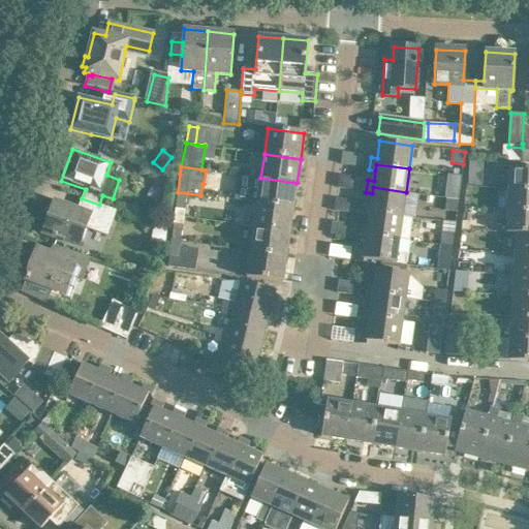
[(528,168),(510,167),(508,190),(528,191),(528,168)]
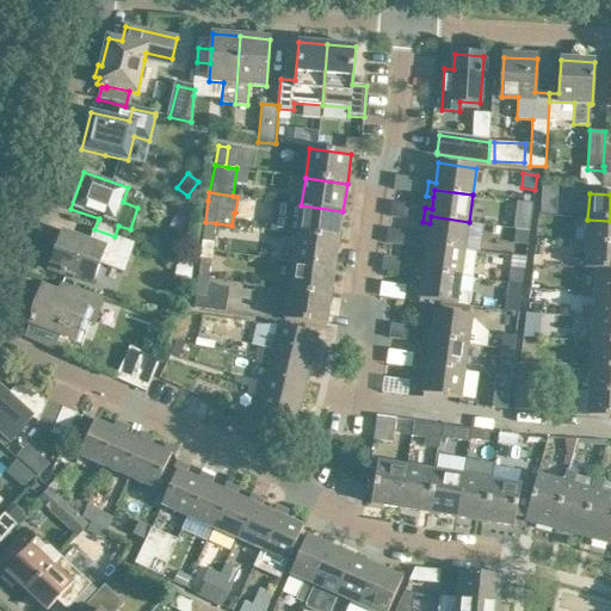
[(514,228),(516,228),(530,230),(534,203),(518,201),(514,228)]
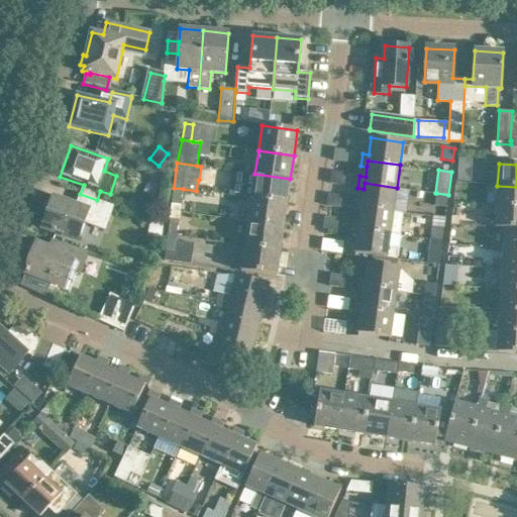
[(251,198),(251,199),(287,204),(290,179),(254,174),(245,173),(241,197),(251,198)]
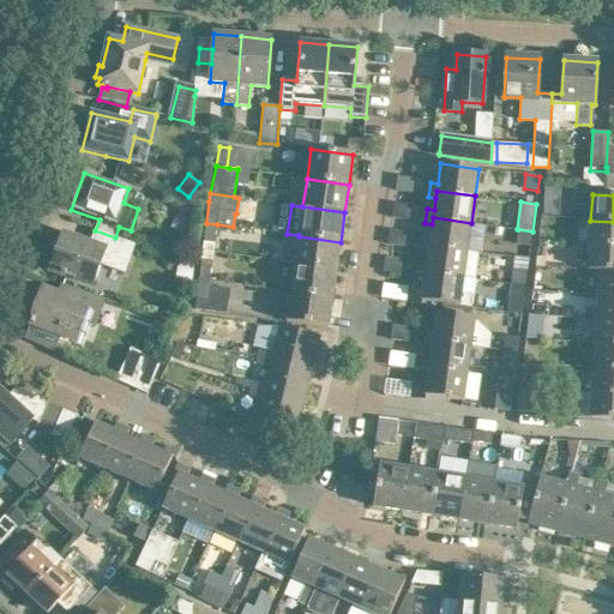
[(421,251),(428,252),(429,245),(468,250),(471,223),(433,217),(432,224),(429,238),(422,236),(421,251)]
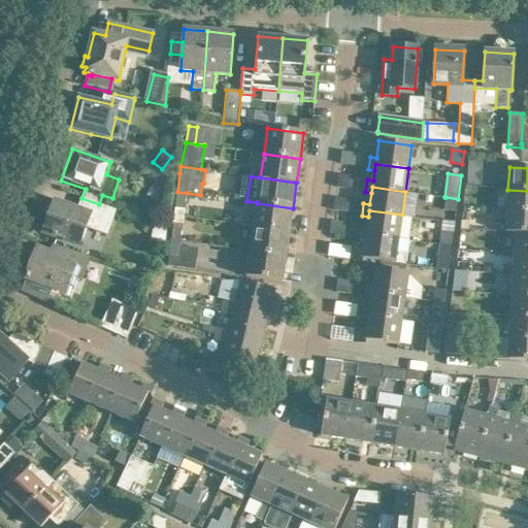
[(527,191),(507,190),(506,211),(527,212),(527,191)]
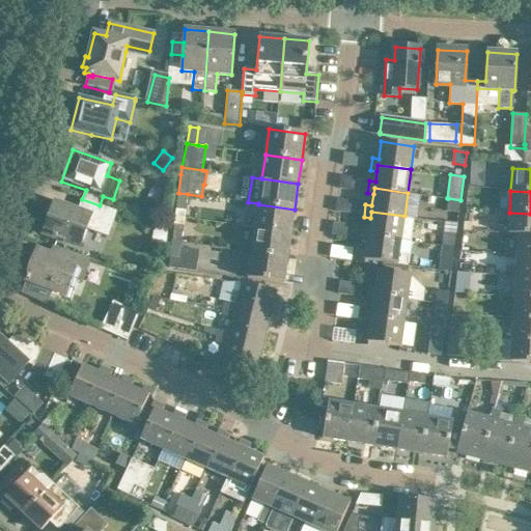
[(178,193),(176,210),(186,211),(188,194),(178,193)]
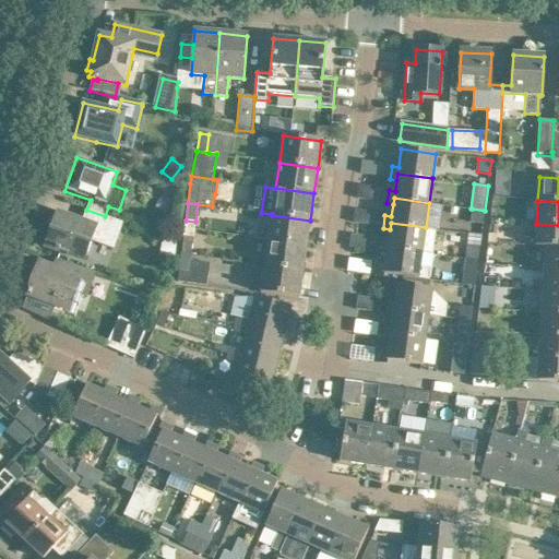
[(485,211),(472,209),(470,223),(483,224),(485,211)]
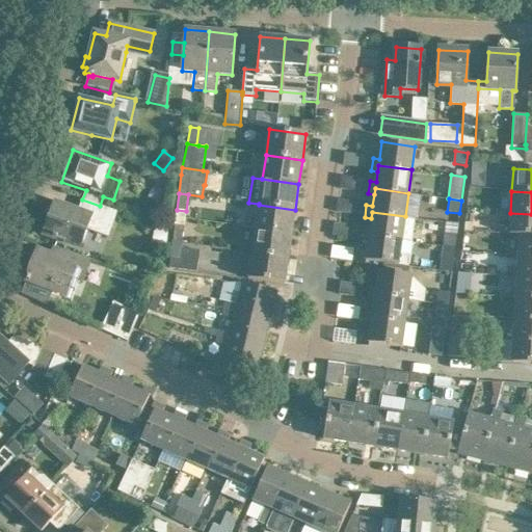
[(116,212),(102,207),(82,200),(78,212),(54,203),(43,235),(80,248),(87,230),(108,237),(116,212)]
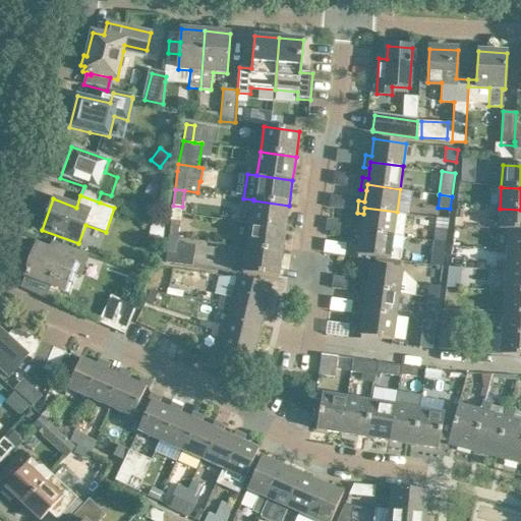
[(253,200),(250,224),(286,229),(289,206),(253,200)]
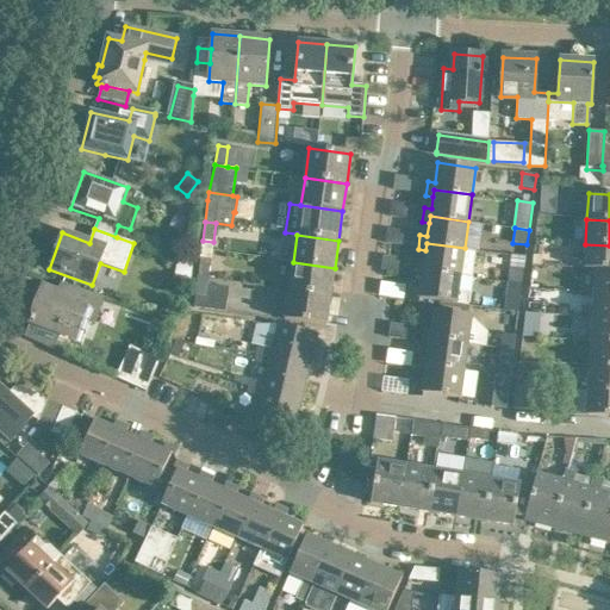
[(415,275),(422,277),(423,271),(473,278),(473,277),(472,277),(475,253),(464,251),(465,248),(427,243),(425,250),(424,262),(416,261),(415,275)]
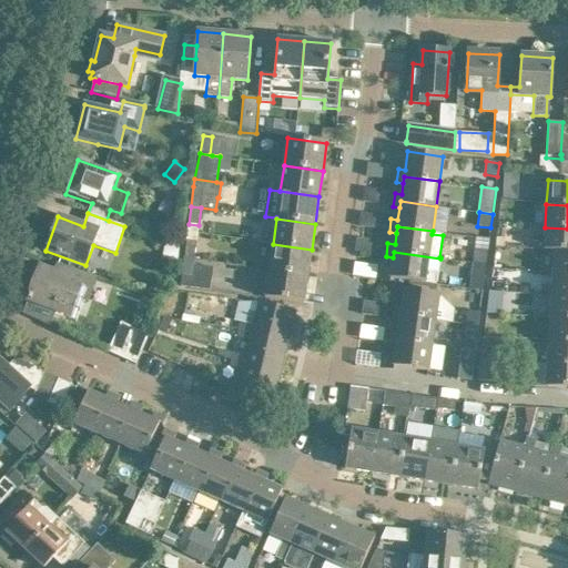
[(544,251),(555,251),(567,251),(567,229),(545,227),(544,251)]
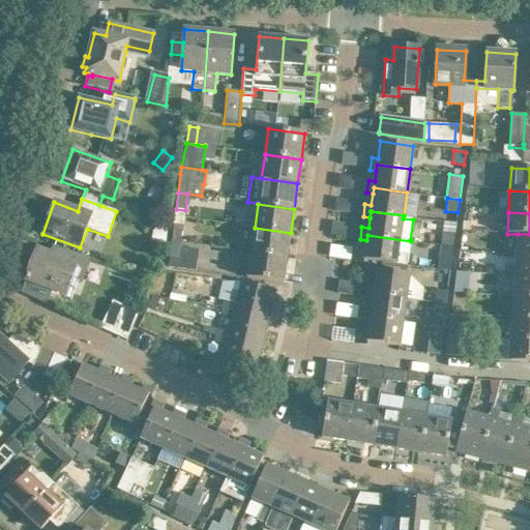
[(174,225),(172,241),(181,242),(183,226),(174,225)]
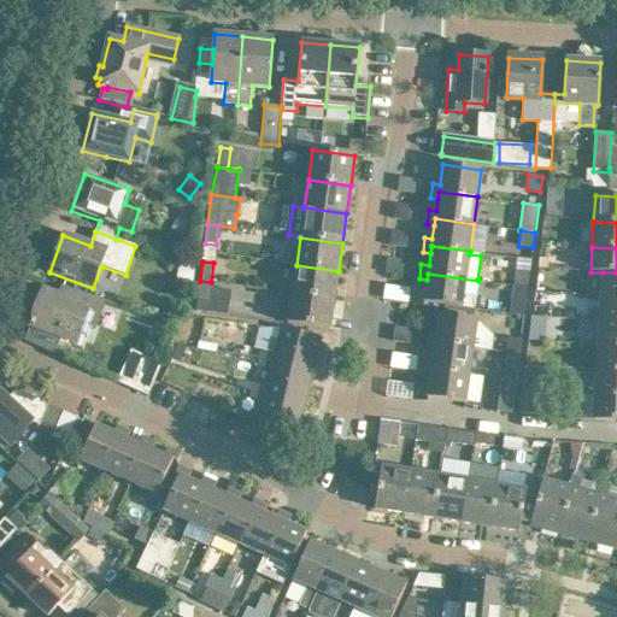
[(297,265),(292,294),(334,300),(339,271),(297,265)]
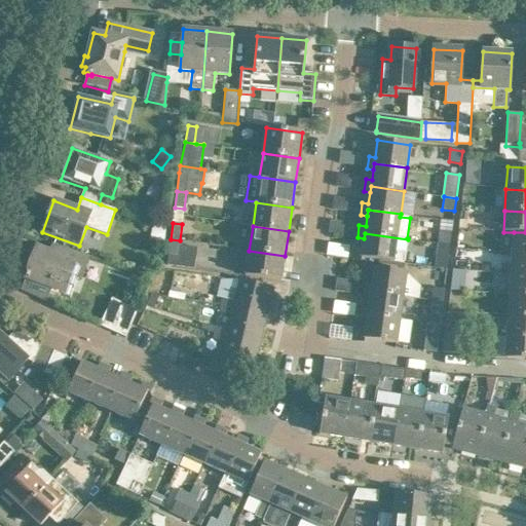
[(440,231),(439,243),(450,246),(452,233),(440,231)]
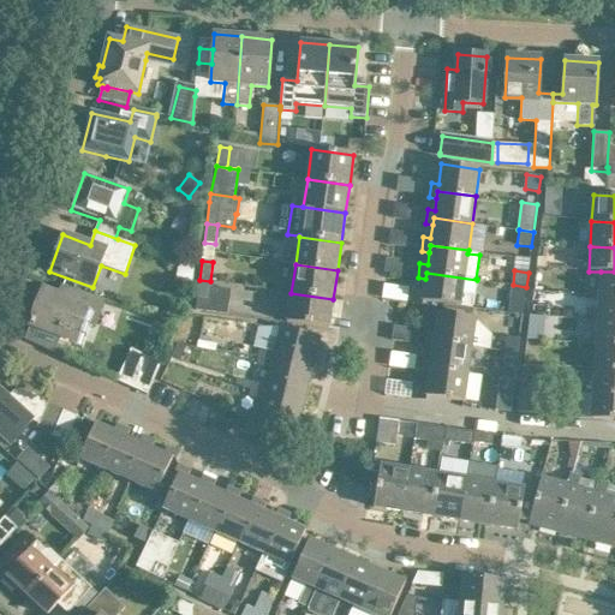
[(614,272),(601,272),(598,297),(614,297),(614,272)]
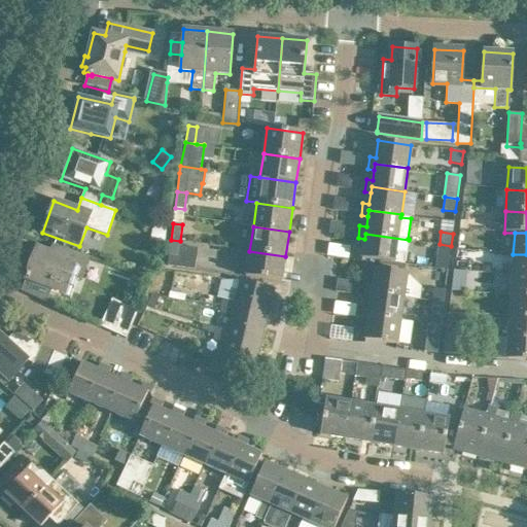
[(365,234),(364,239),(362,250),(356,249),(354,261),(362,262),(362,258),(394,264),(394,262),(405,264),(409,240),(365,234)]
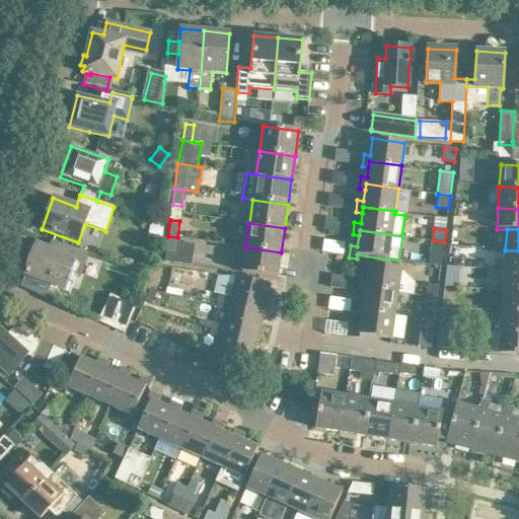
[(177,237),(168,236),(165,262),(192,265),(195,245),(176,242),(177,237)]
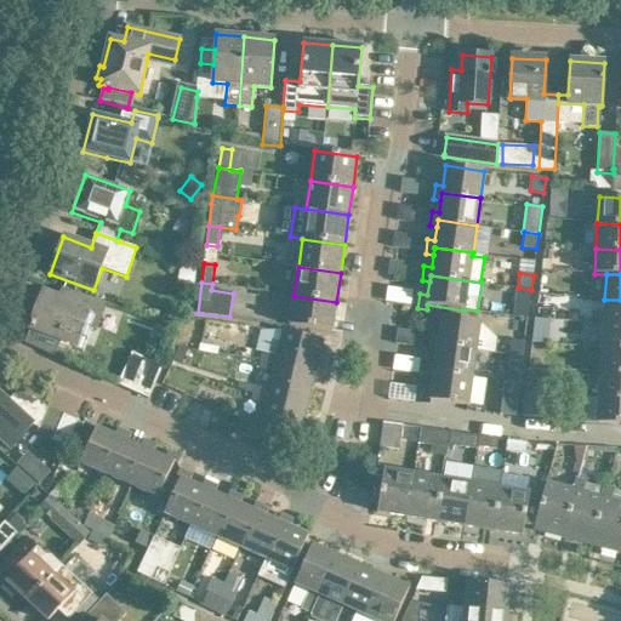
[(531,290),(518,288),(516,303),(530,305),(531,290)]
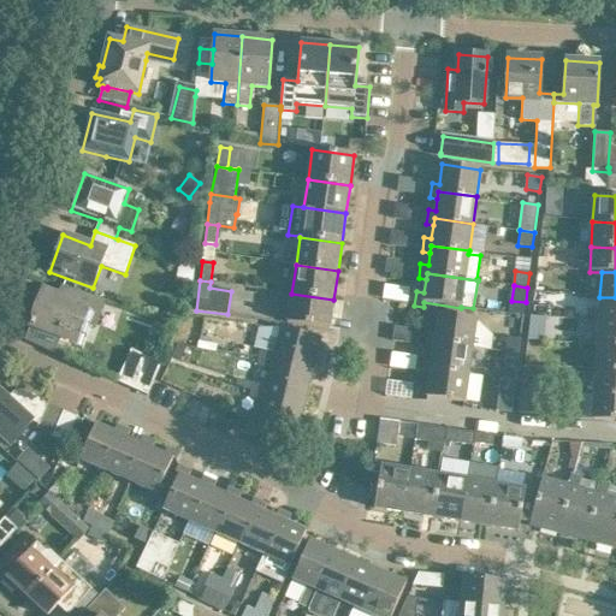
[(30,326),(25,341),(54,354),(61,337),(76,342),(83,323),(95,327),(105,301),(75,290),(71,300),(43,290),(30,326)]
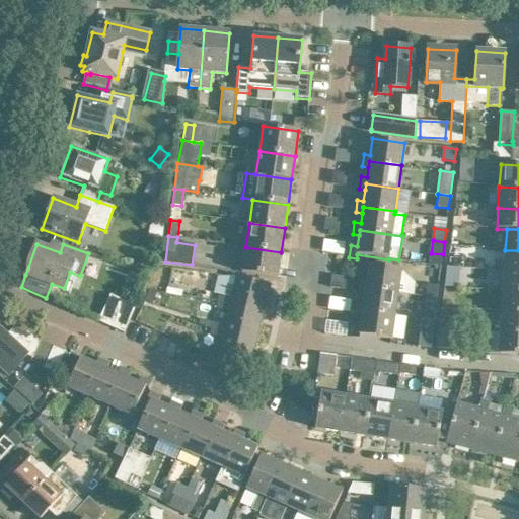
[(281,252),(245,247),(242,272),(257,275),(278,277),(281,252)]
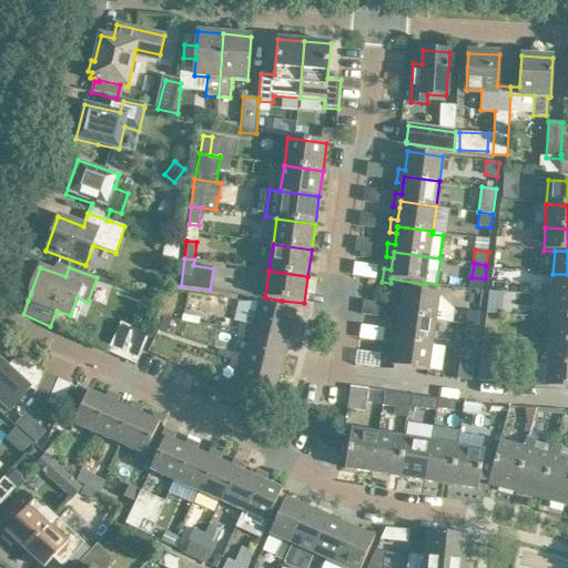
[(567,274),(553,274),(551,296),(567,296),(567,274)]
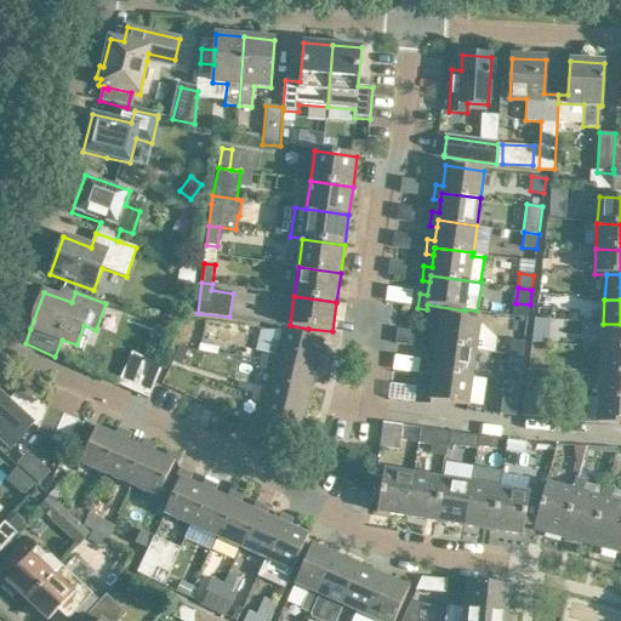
[(429,349),(437,351),(438,343),(478,349),(496,352),(499,339),(482,324),(482,322),(442,317),(439,336),(432,335),(429,349)]
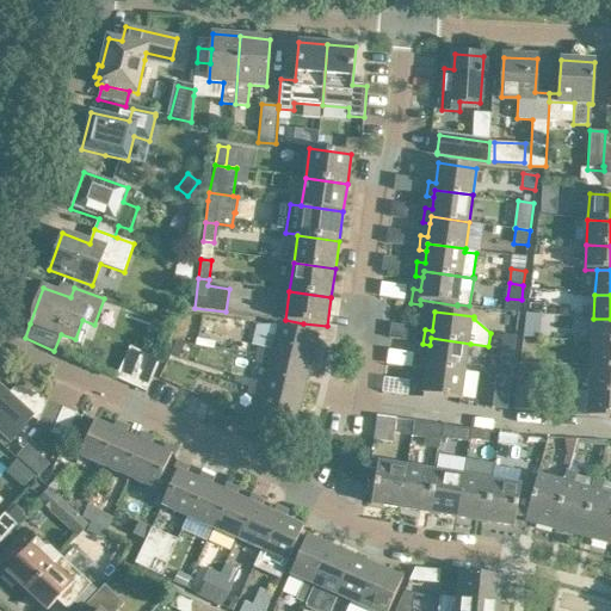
[(610,319),(593,319),(592,343),(610,344),(610,319)]
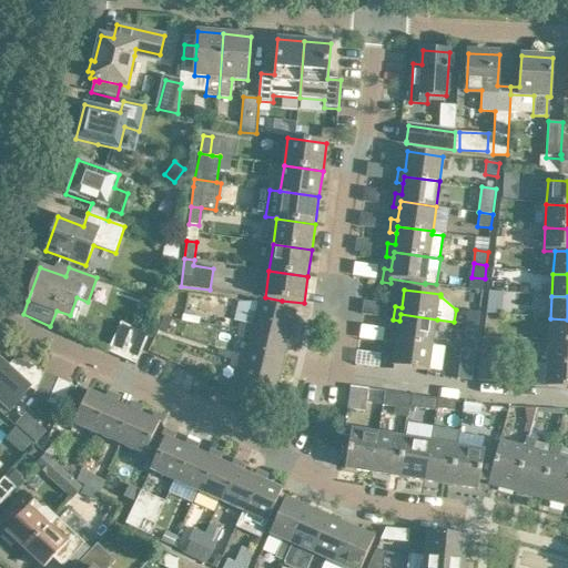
[(237,336),(250,340),(251,334),(287,343),(295,311),(259,302),(253,325),(241,323),(237,336)]
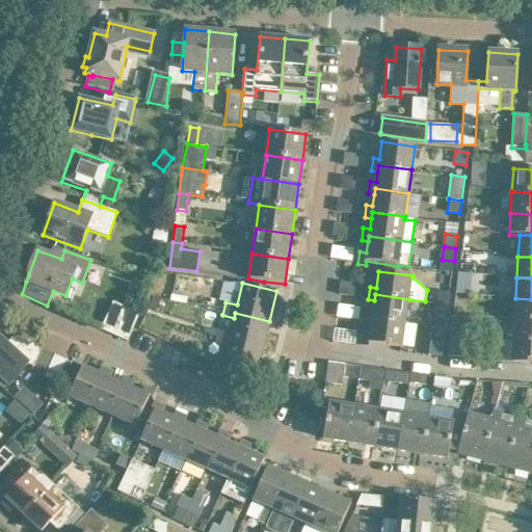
[(437,291),(435,303),(448,306),(450,293),(437,291)]
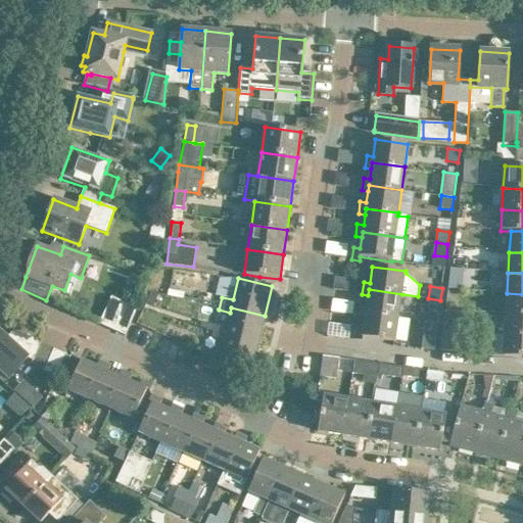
[(359,318),(365,318),(366,313),(399,318),(402,294),(369,289),(368,295),(367,305),(360,304),(359,318)]
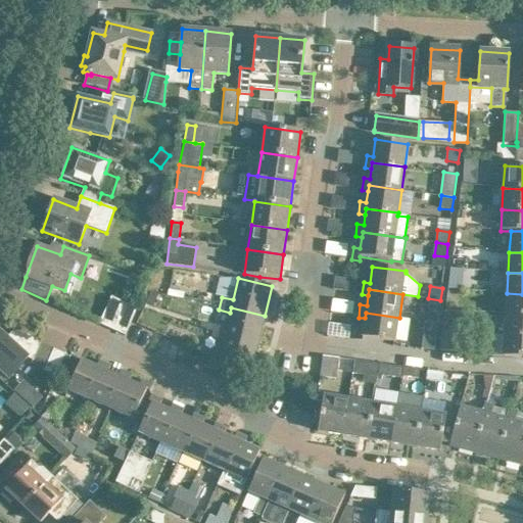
[(522,294),(507,293),(506,315),(522,315),(522,294)]
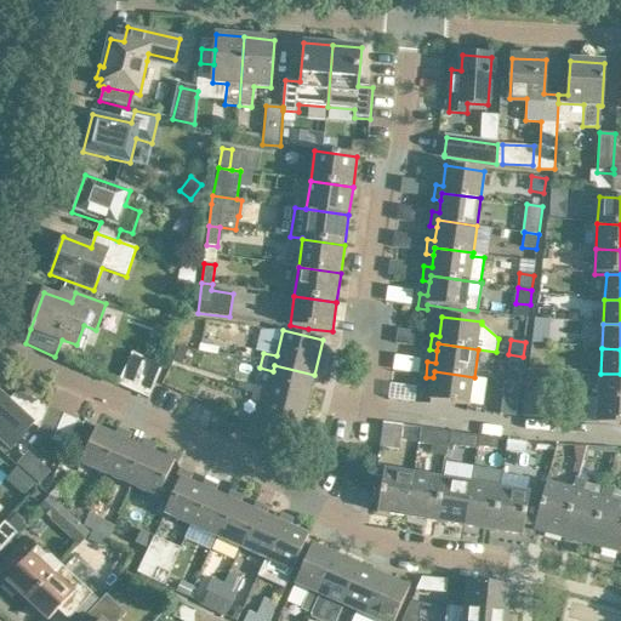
[(118,385),(149,399),(154,386),(164,366),(132,352),(118,385)]
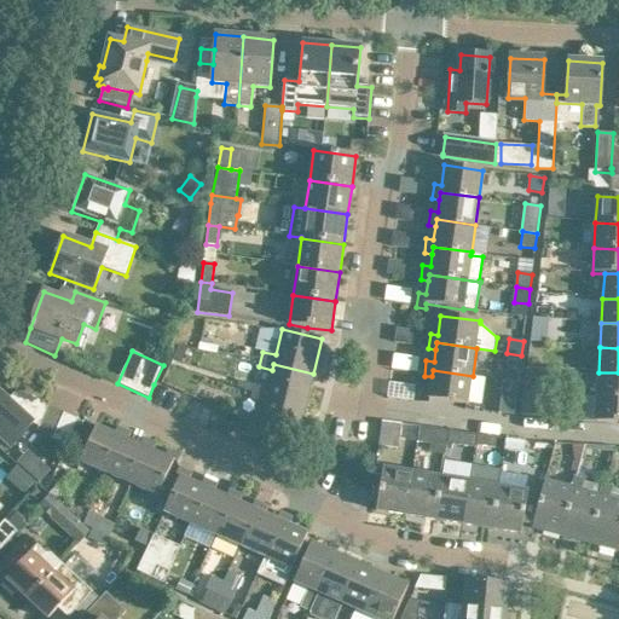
[(507,353),(504,368),(520,370),(521,356),(507,353)]
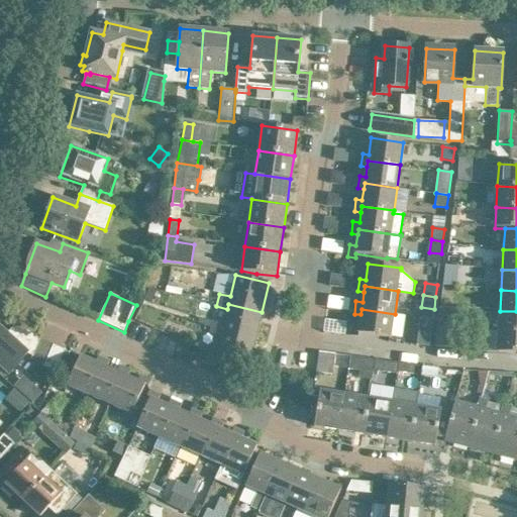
[(210,333),(221,336),(222,333),(254,341),(262,312),(228,304),(227,309),(224,322),(213,320),(210,333)]
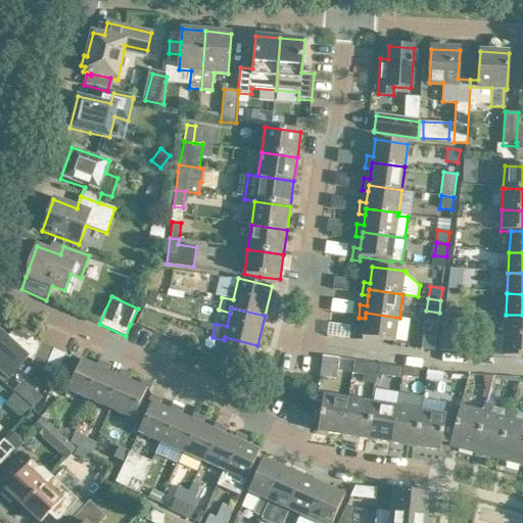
[(366,313),(365,318),(364,329),(357,328),(354,340),(363,341),(363,337),(396,342),(399,318),(366,313)]
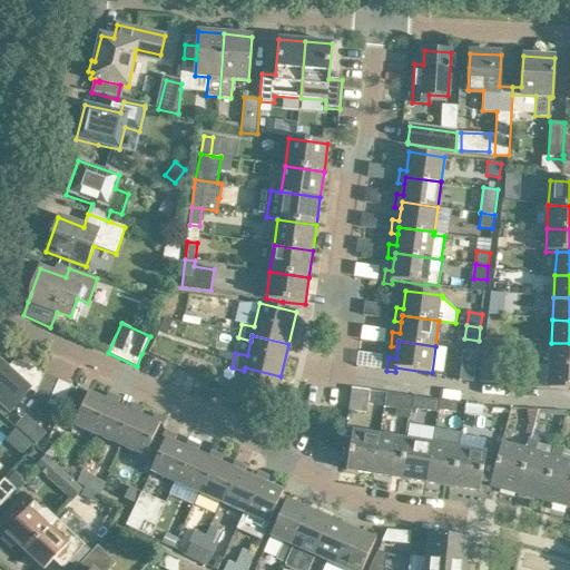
[(569,343),(551,343),(550,365),(569,366),(569,343)]
